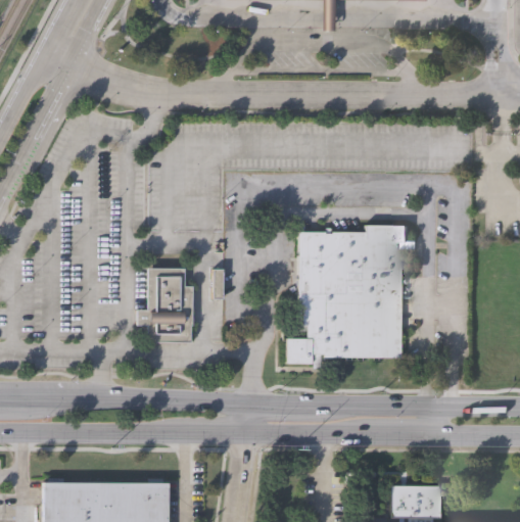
[(323,0),(335,0),(335,31),(323,31),(323,0)]
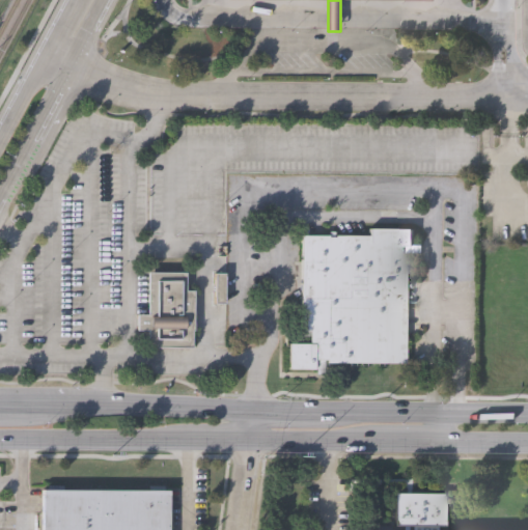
[(330,235),(330,231),(335,231),(335,235),(370,235),(370,229),(415,229),(415,244),(423,244),(423,253),(407,253),(406,363),(327,362),(327,374),(317,374),(318,359),(314,359),(314,368),(289,368),(289,337),(286,337),(286,331),(303,331),(303,235),(330,235)]
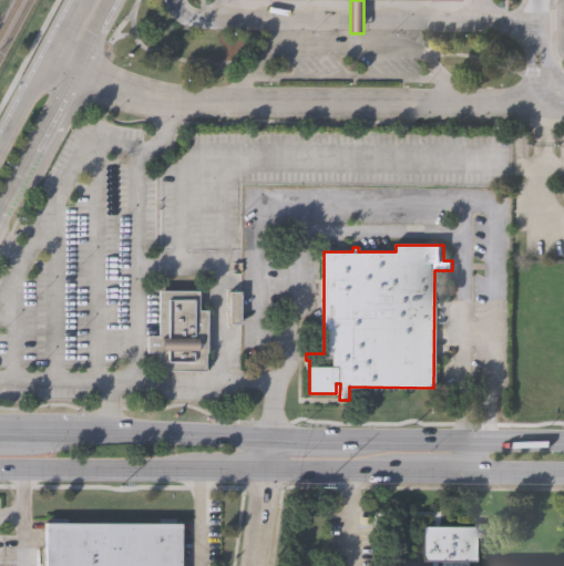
[(159,368),(159,351),(150,351),(150,335),(160,335),(160,289),(201,289),(201,309),(211,309),(211,350),(208,350),(208,368),(159,368)]
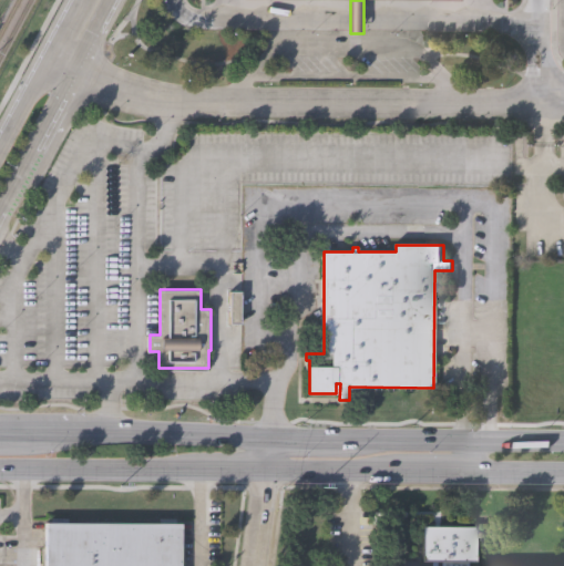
[(182,524),(182,565),(48,565),(48,524),(182,524)]
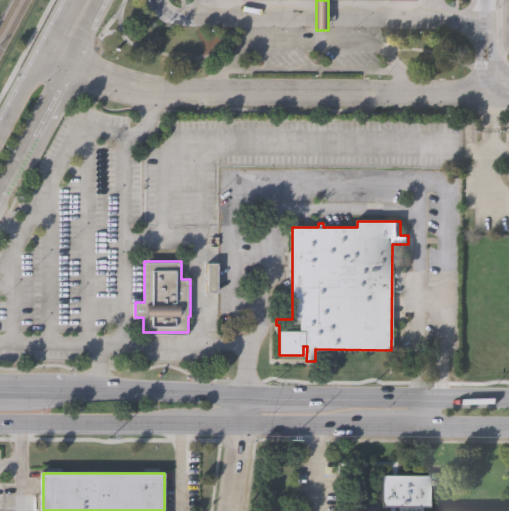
[(384,505),(385,473),(432,474),(432,506),(384,505)]
